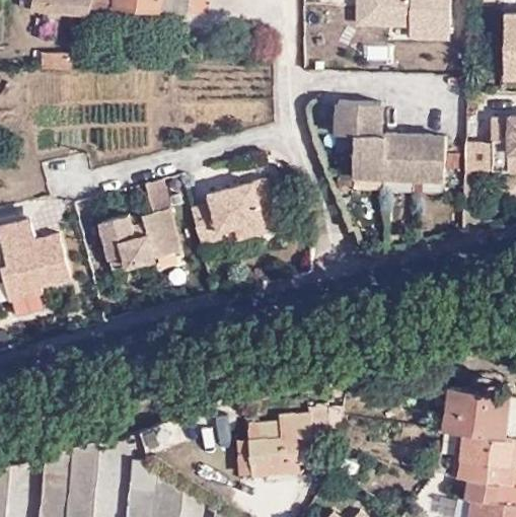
[(16,0),(16,8),(29,9),(29,0),(16,0)]
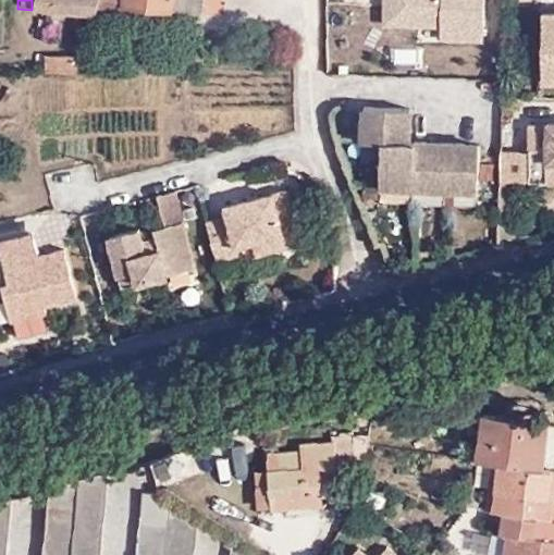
[(32,0),(32,10),(93,14),(94,0),(93,0),(32,0)]
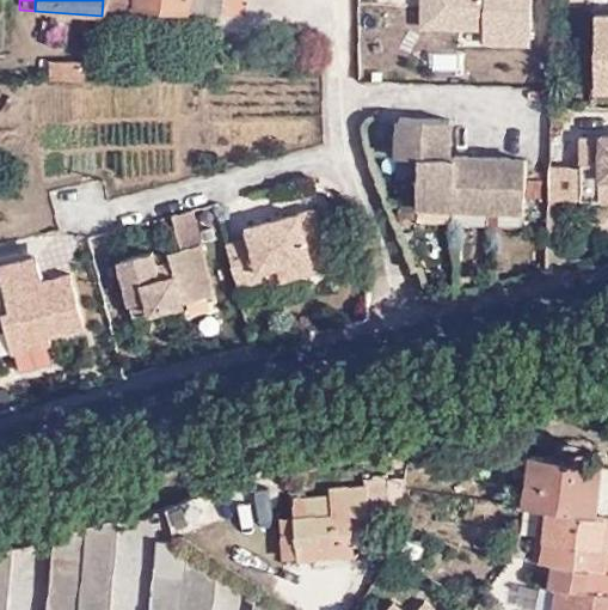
[(129,0),(129,2),(129,8),(221,16),(222,0),(129,0)]
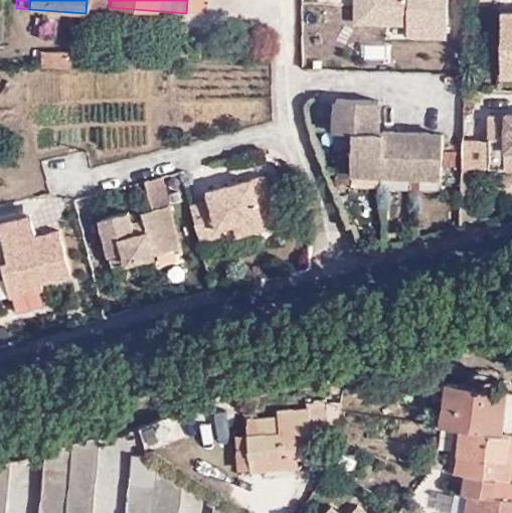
[(351,0),(350,25),(404,26),(403,38),(445,40),(446,0),(351,0)]
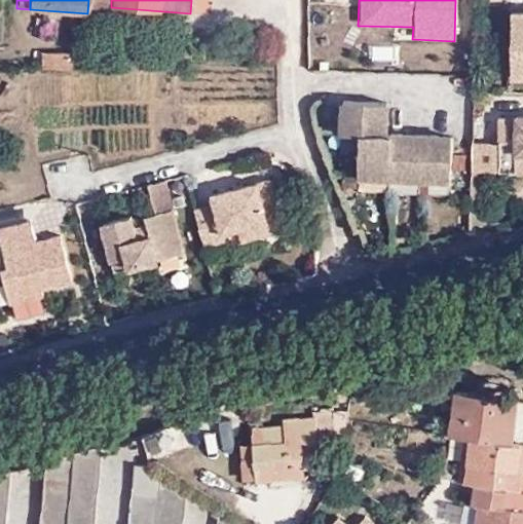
[(522,12),(510,12),(509,79),(522,79),(522,12)]
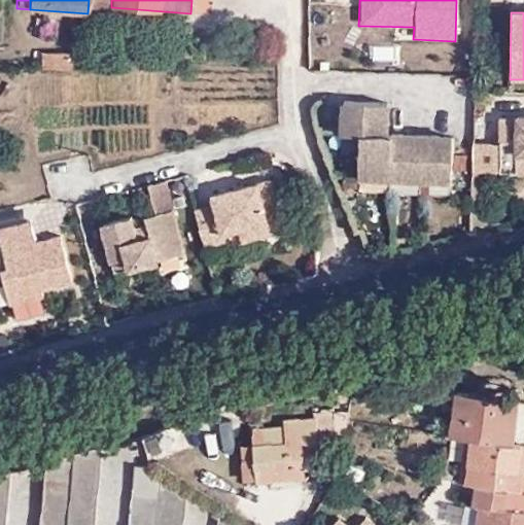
[(66,70),(65,56),(41,56),(42,70),(66,70)]
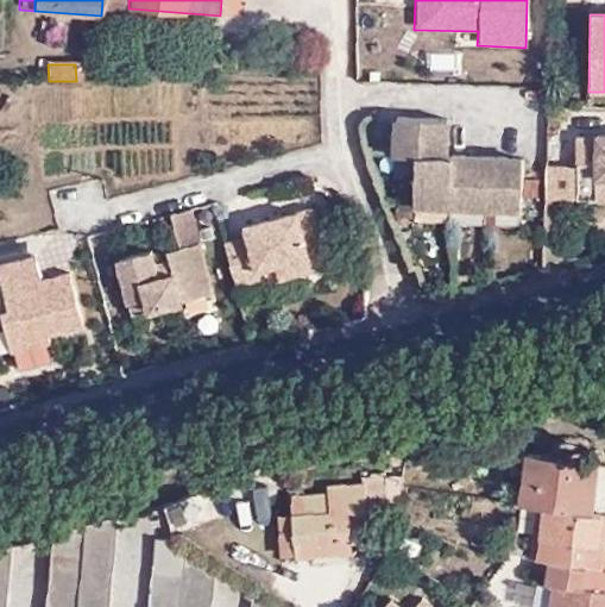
[(447,120),(394,118),(392,154),(415,155),(413,205),(518,210),(521,158),(446,155),(447,120)]
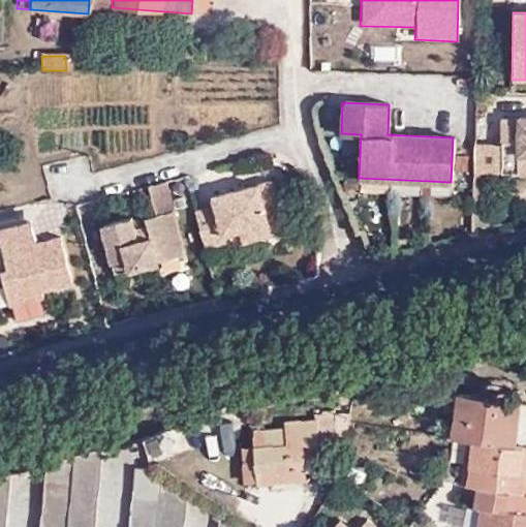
[(514,122),(500,122),(499,175),(517,175),(517,157),(525,157),(525,118),(514,119),(514,122)]
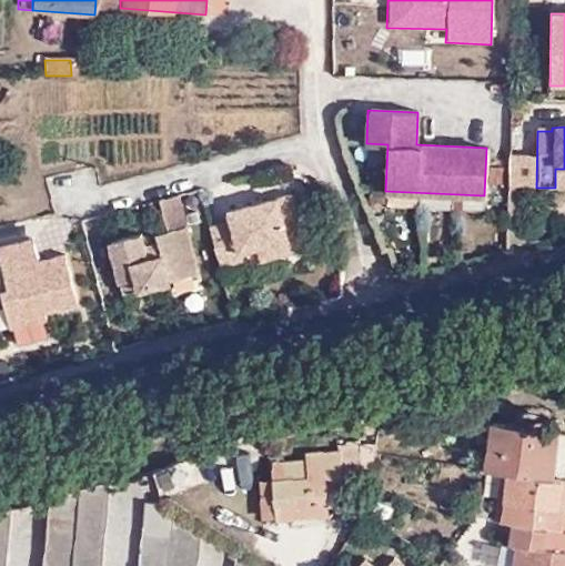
[(228,223),(207,229),(217,268),(238,261),(236,253),(254,249),(258,261),(302,250),(289,195),(225,212),(228,223)]
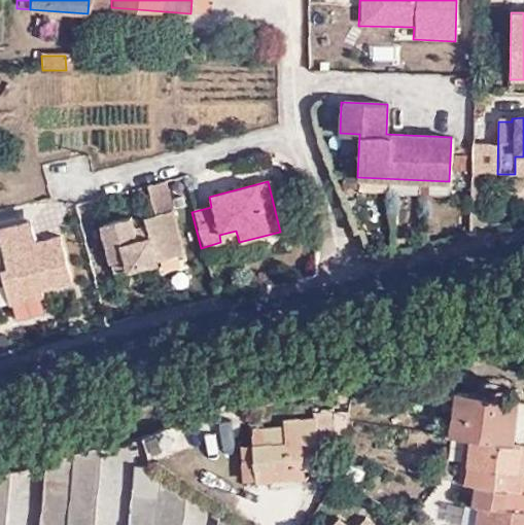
[(183,253),(172,210),(165,182),(145,187),(152,215),(143,218),(148,235),(137,239),(131,217),(100,224),(112,272),(183,253)]
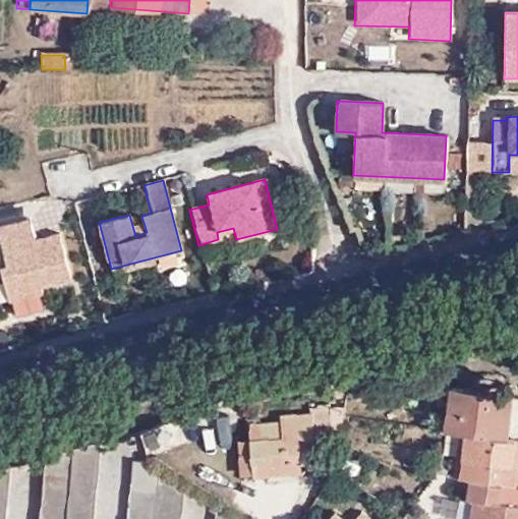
[(0,228),(22,223),(18,206),(0,211),(0,228)]
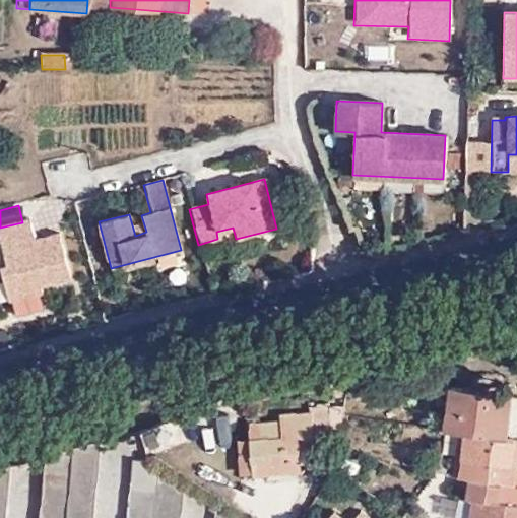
[(41,286),(69,277),(58,234),(34,240),(28,221),(22,222),(0,228),(0,242),(6,265),(0,267),(0,271),(8,302),(42,293),(41,286)]
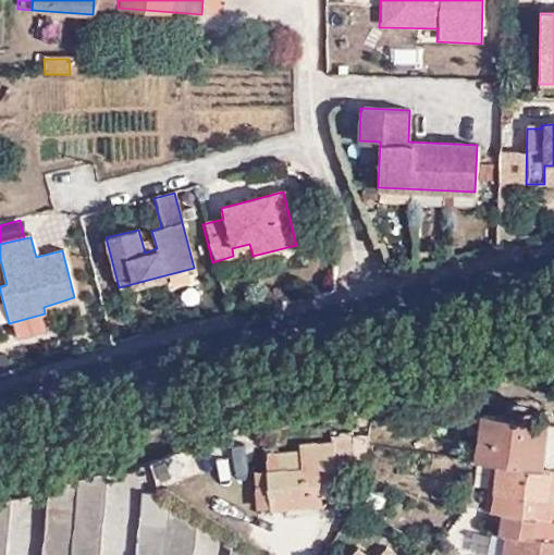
[(172,414),(159,416),(161,430),(174,429),(172,414)]
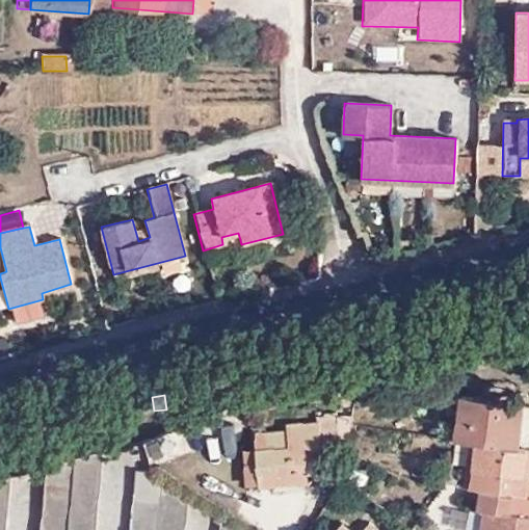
[(459,396),(453,440),(454,440),(474,443),(516,450),(519,427),(509,426),(512,403),(459,396)]
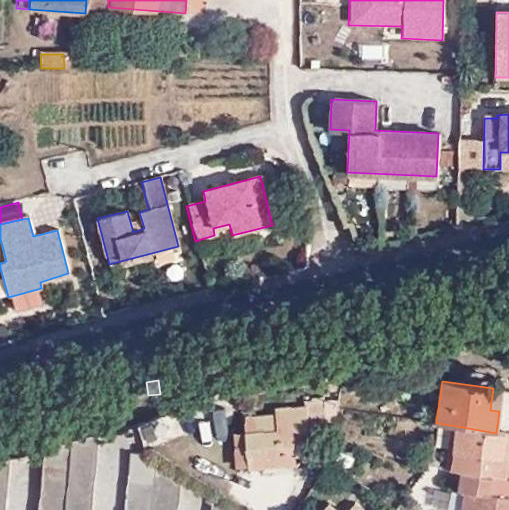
[(503,390),(493,388),(490,410),(499,411),(503,390)]
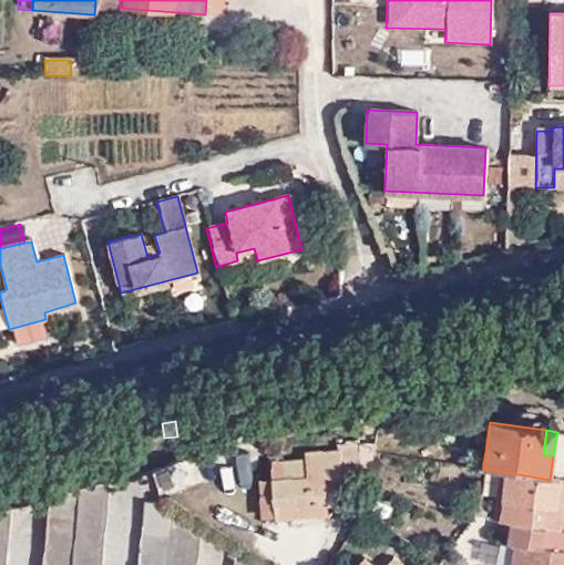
[(342,475),(359,474),(358,444),(339,445),(339,450),(304,453),(304,460),(269,462),(270,480),(274,519),(326,515),(325,491),(344,490),(342,475)]
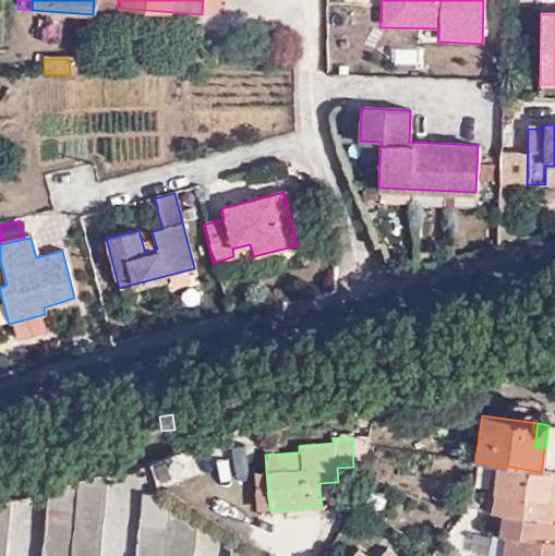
[(497,464),(477,461),(472,486),(487,488),(487,492),(493,493),(497,464)]
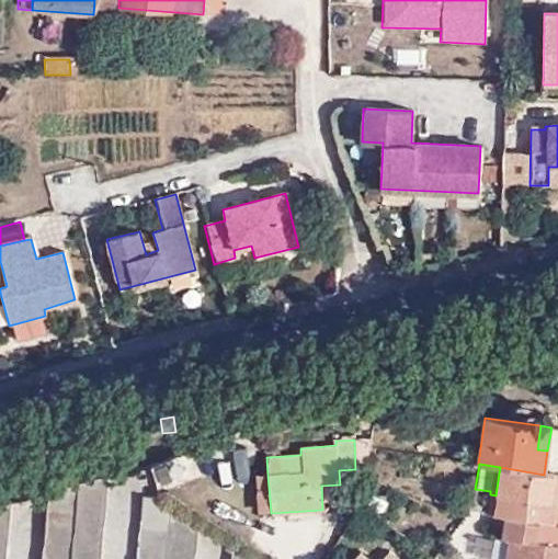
[(505,518),(554,526),(557,504),(550,503),(555,476),(544,475),(500,467),(496,495),(490,494),(487,515),(505,518)]
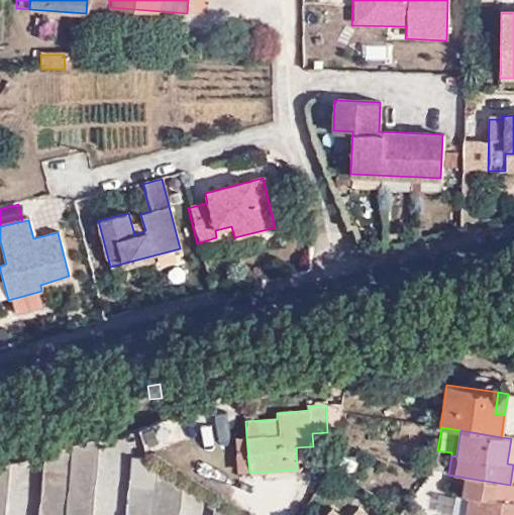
[(91,514),(100,437),(43,453),(36,514),(91,514)]
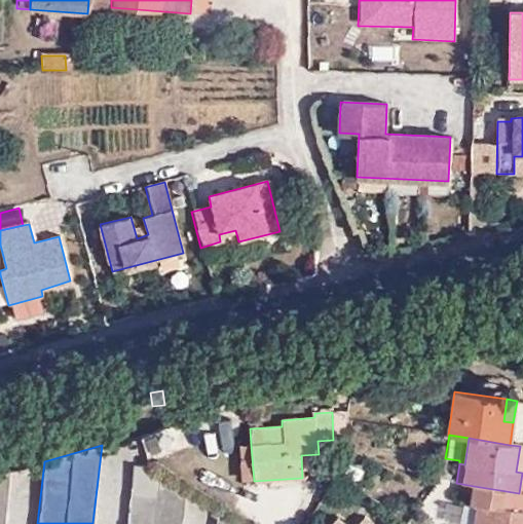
[(244,482),(254,481),(251,445),(241,445),(244,482)]
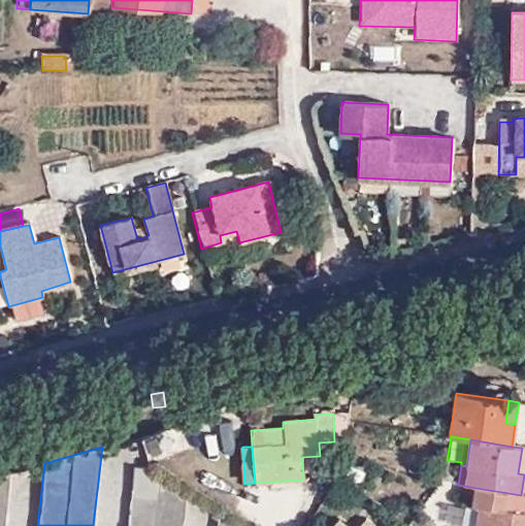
[(182,525),(186,493),(146,467),(133,466),(126,525),(182,525)]
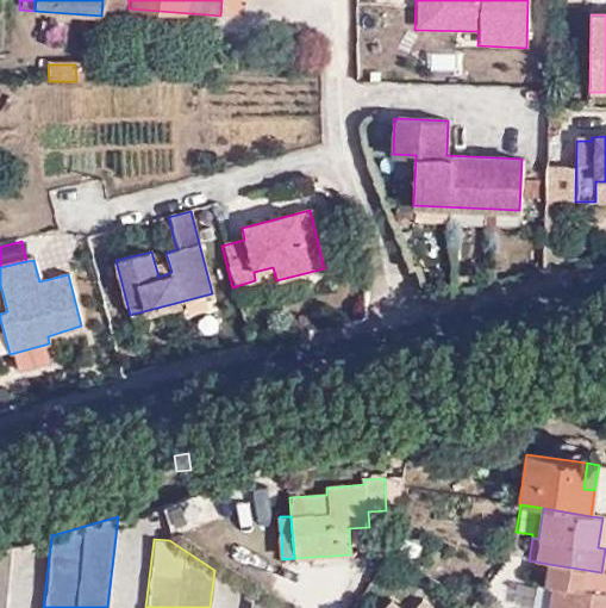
[(5,607),(12,548),(0,551),(0,607),(5,607)]
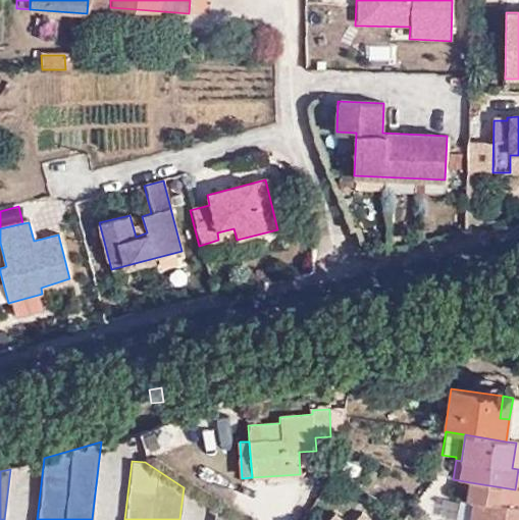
[(518,489),(515,489),(470,482),(467,500),(473,502),(473,504),(470,519),(518,519),(518,489)]
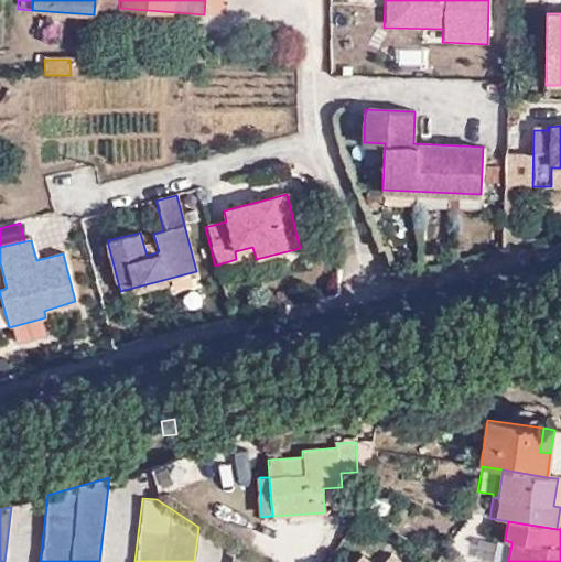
[(508,561),(511,544),(495,542),(492,561),(508,561)]
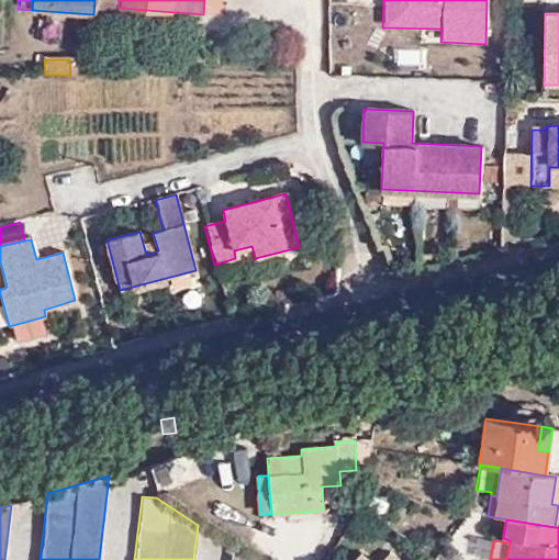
[(252,559),(231,547),(228,559),(252,559)]
